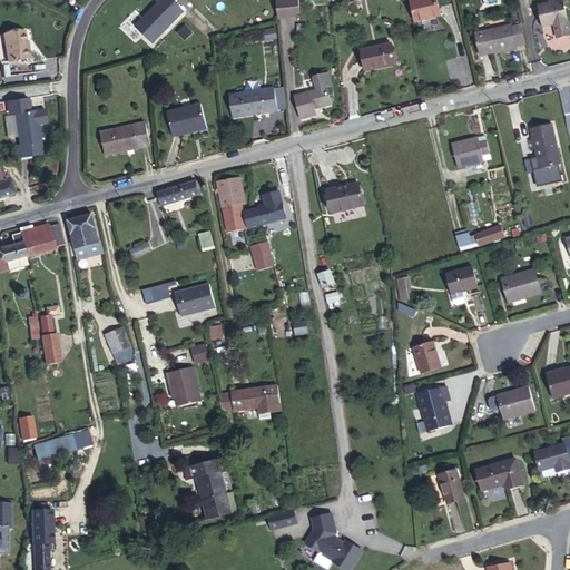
[(292,0),(271,0),(272,9),(293,8),(292,0)]
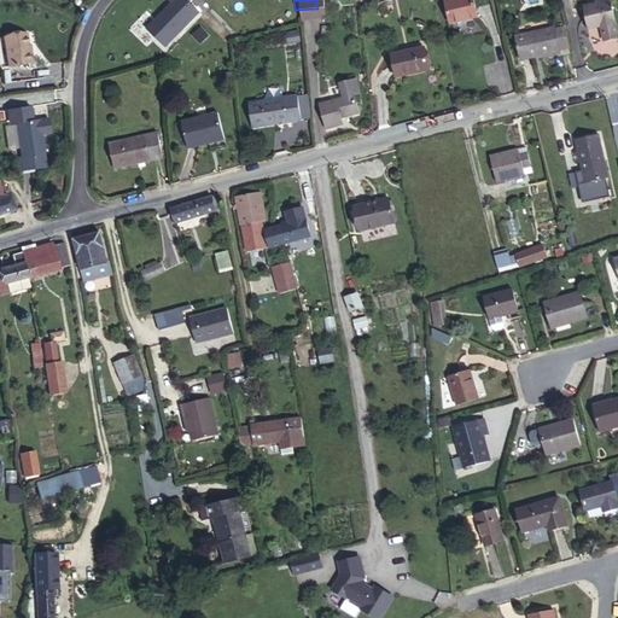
[(449,0),(447,1),(450,22),(477,17),(473,0),(449,0)]
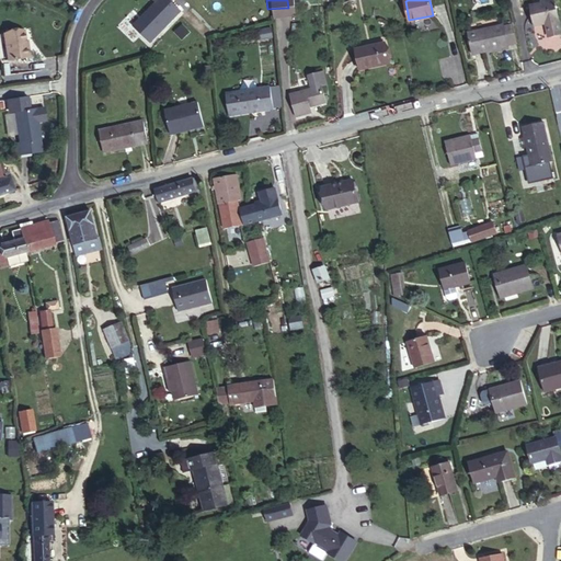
[(529,6),(534,26),(546,23),(548,23),(551,36),(560,33),(560,30),(554,0),(529,6)]
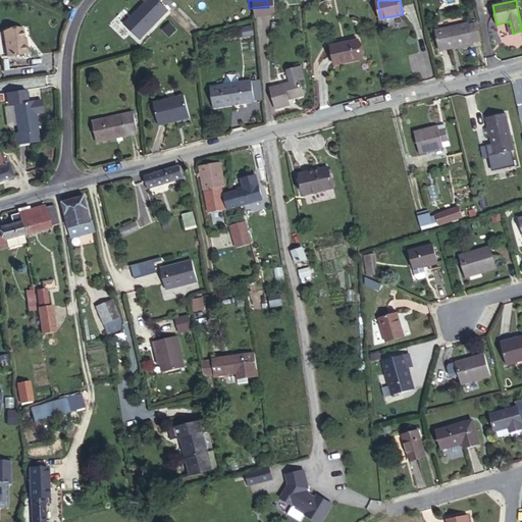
[(435,32),(439,51),(473,43),(473,42),(481,40),(477,23),(469,24),(469,23),(435,32)]
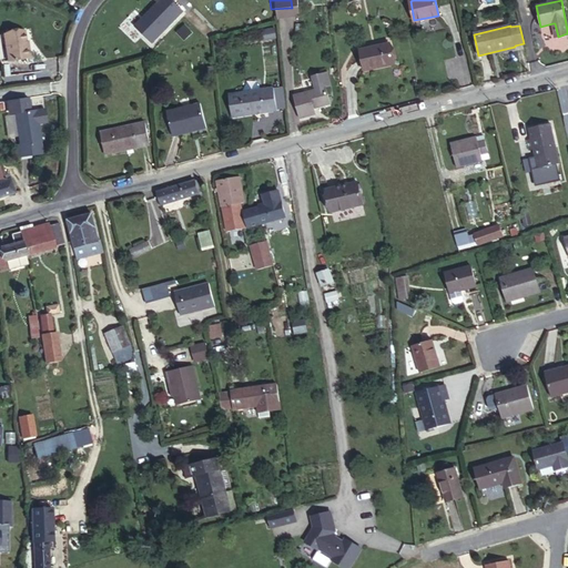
[(275,29),(263,29),(263,39),(275,38),(275,29)]
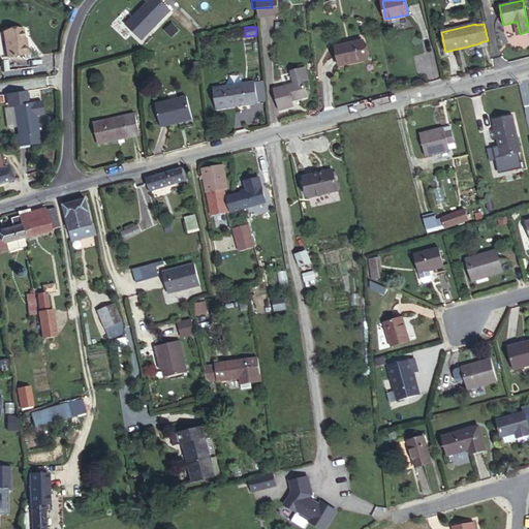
[(3,32),(7,57),(28,54),(26,42),(24,42),(24,39),(22,29),(3,32)]
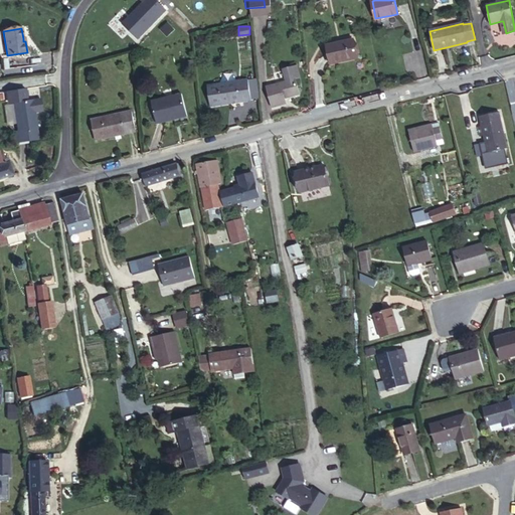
[(326,45),(330,64),(357,58),(353,39),(326,45)]
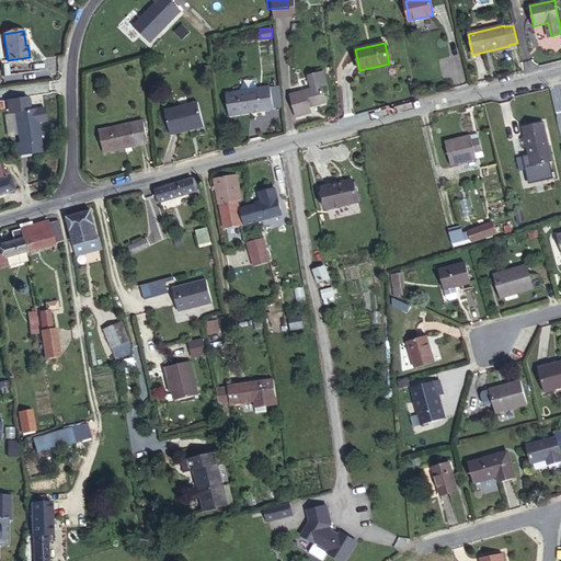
[(290,94),(296,117),(312,113),(310,107),(310,105),(313,104),(313,106),(327,103),(322,87),(327,86),(323,72),(308,76),(311,89),(290,94)]
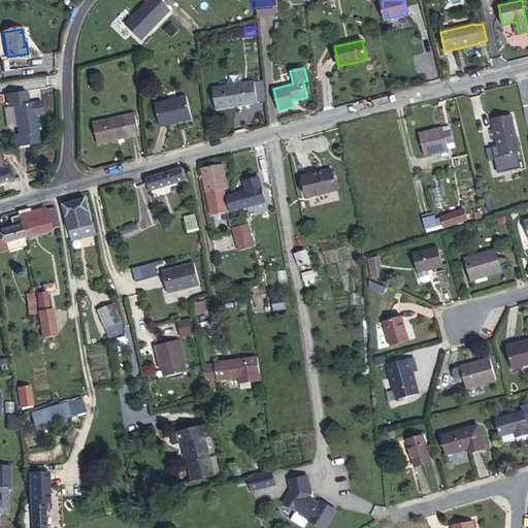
[(212,88),(216,109),(258,102),(258,101),(255,83),(255,81),(212,88)]
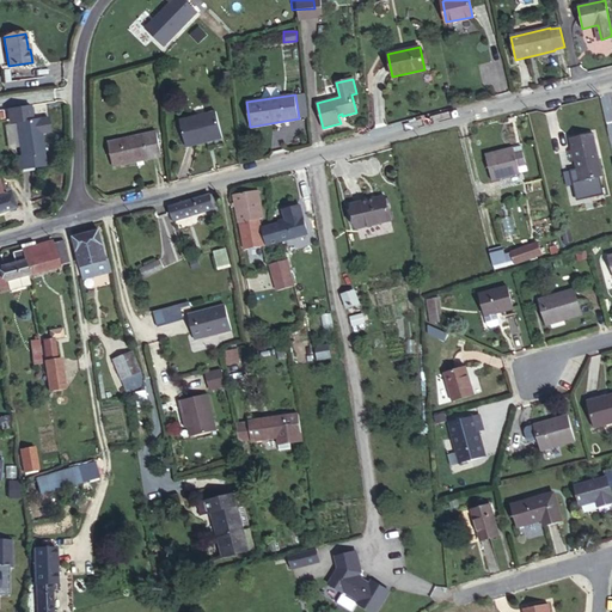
[(295,96),(299,117),(308,116),(305,95),(295,96)]
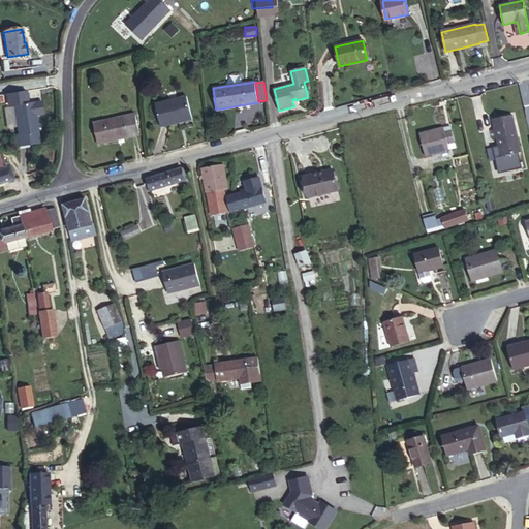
[(155,104),(161,127),(192,119),(187,96),(155,104)]
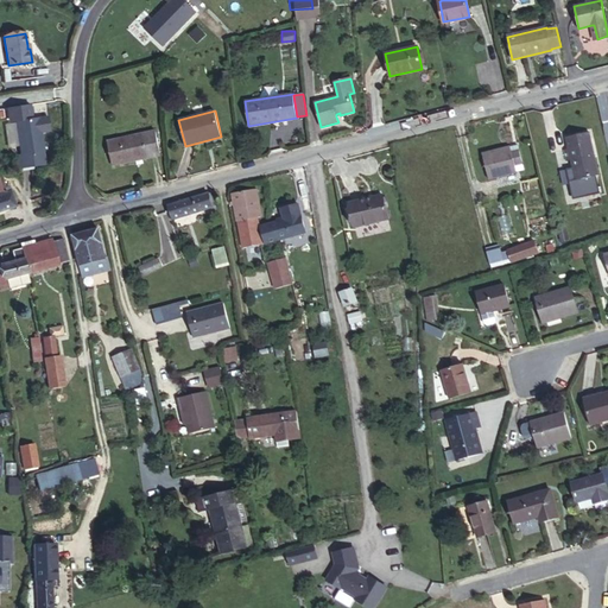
[(18,154),(20,168),(43,164),(42,151),(44,151),(39,118),(17,121),(21,154),(18,154)]
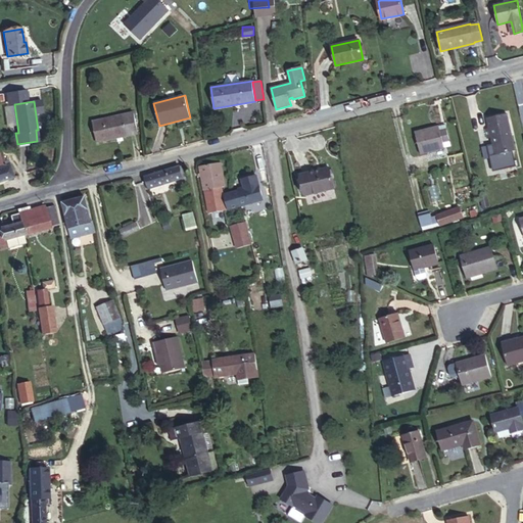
[(92,122),(97,143),(138,134),(134,112),(92,122)]
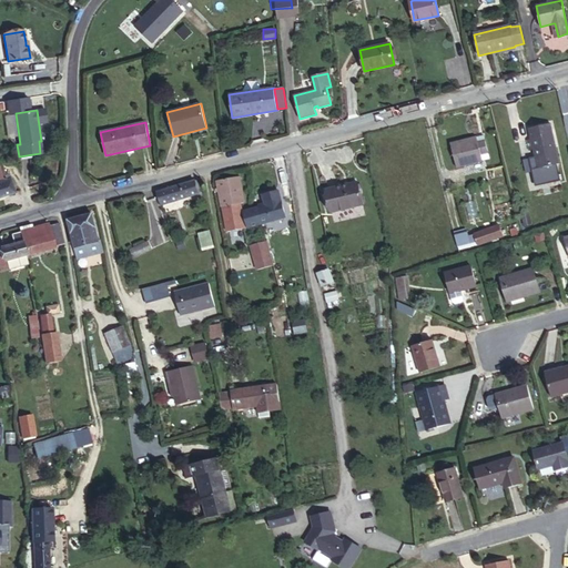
[(534,150),(538,169),(559,164),(550,123),(529,129),(531,140),(527,140),(529,151),(534,150)]
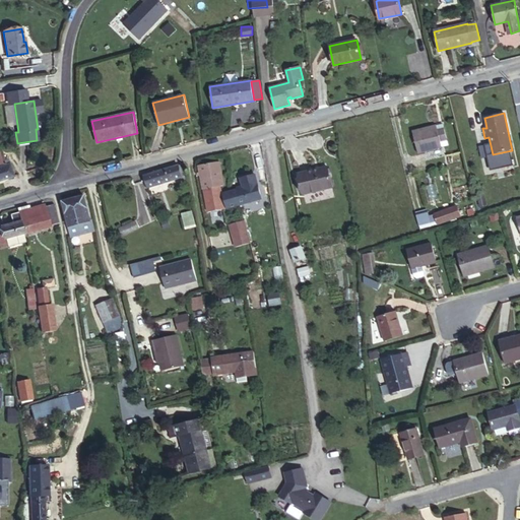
[(434,135),(433,130),(410,135),(414,156),(438,151),(437,146),(443,145),(440,133),(434,135)]
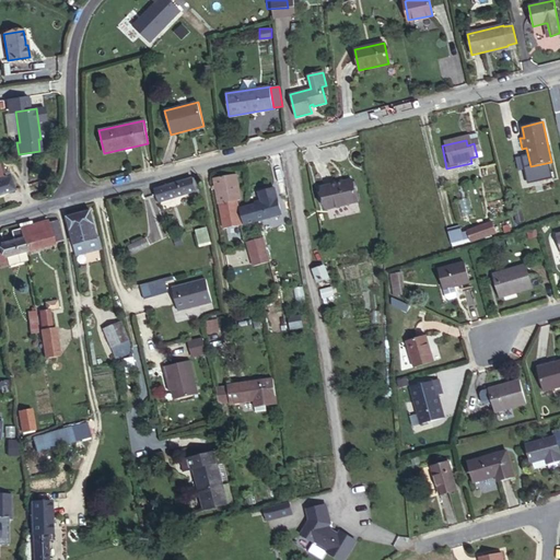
[(0,194),(14,190),(9,172),(3,173),(0,174),(0,194)]
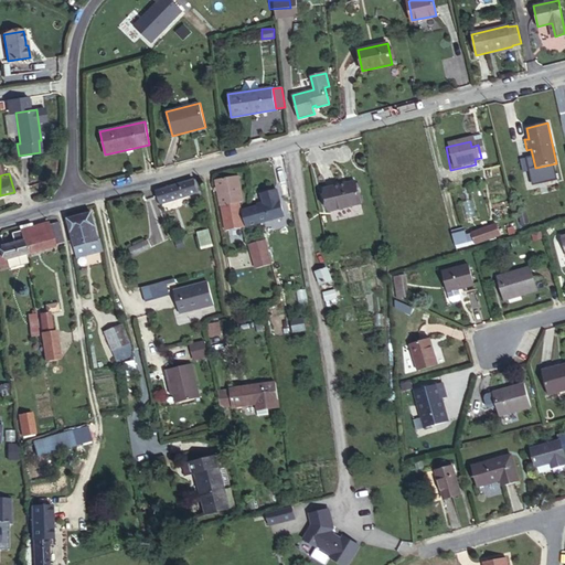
[(222,205),(226,231),(246,227),(242,211),(240,211),(238,203),(243,202),(238,176),(215,180),(221,206),(222,205)]
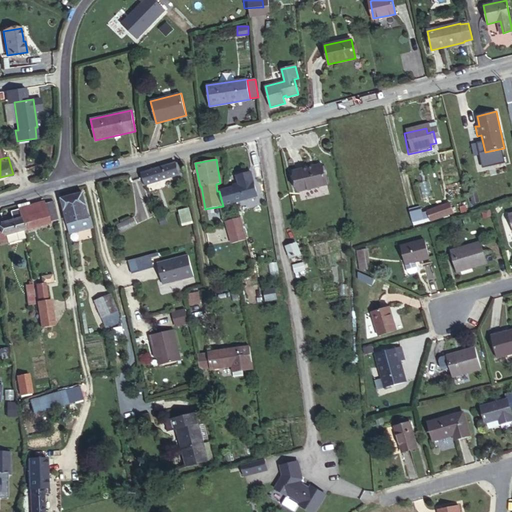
[(323,181),(322,176),(319,160),(289,165),(292,186),(323,181)]
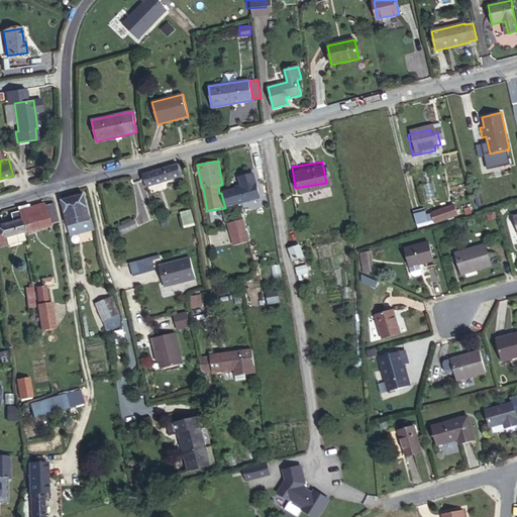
[(143,175),(146,186),(180,177),(185,175),(181,164),(143,175)]
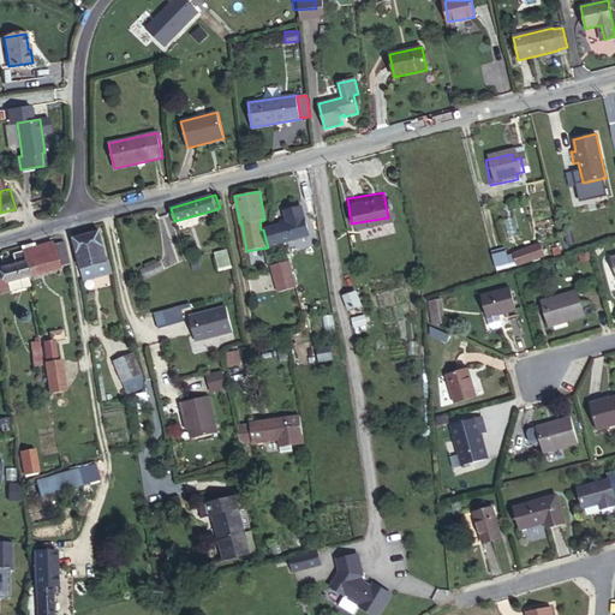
[(263,230),(268,248),(309,236),(302,207),(284,212),(287,222),(263,230)]
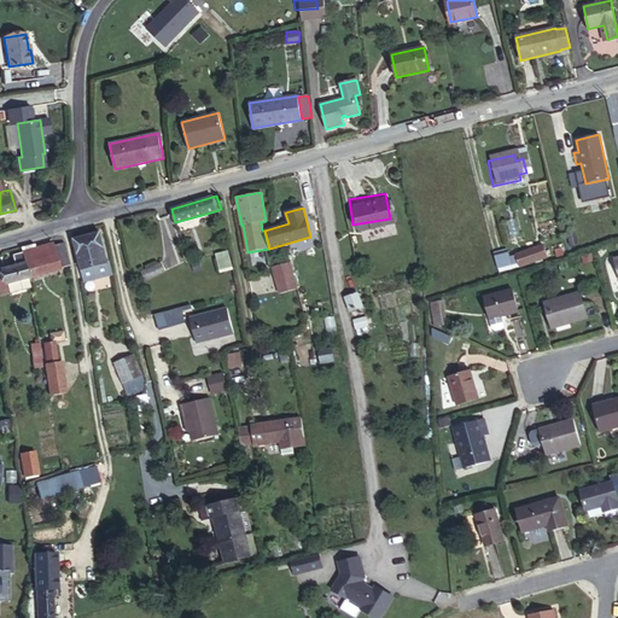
[(74,239),(83,283),(112,274),(109,262),(108,262),(100,233),(74,239)]
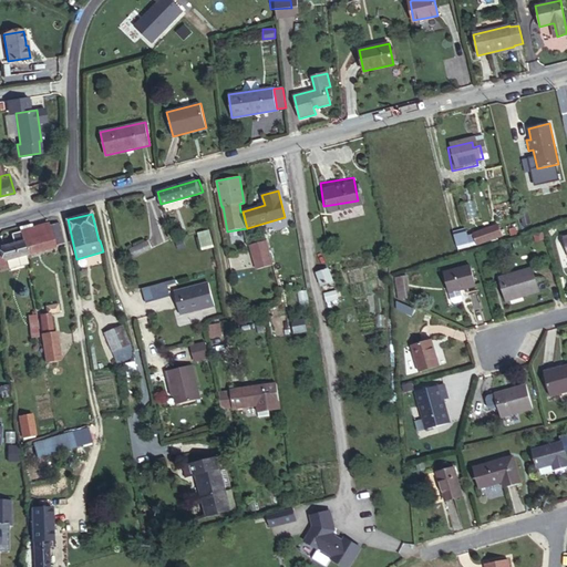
[(521,216),(514,217),(518,230),(524,228),(521,216)]
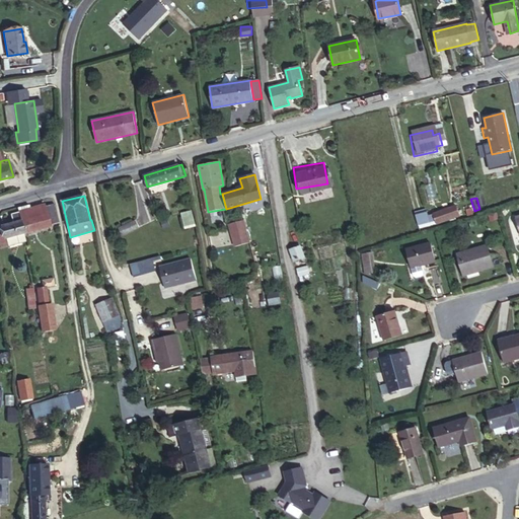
[(55,219),(51,201),(45,203),(49,221),(55,219)]
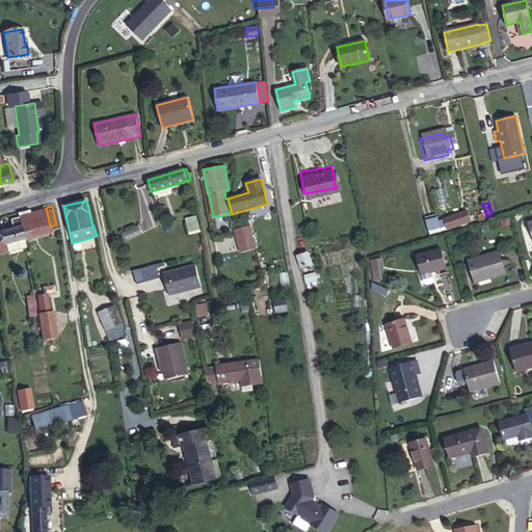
[(46,208),(18,214),(22,234),(50,227),(46,208)]
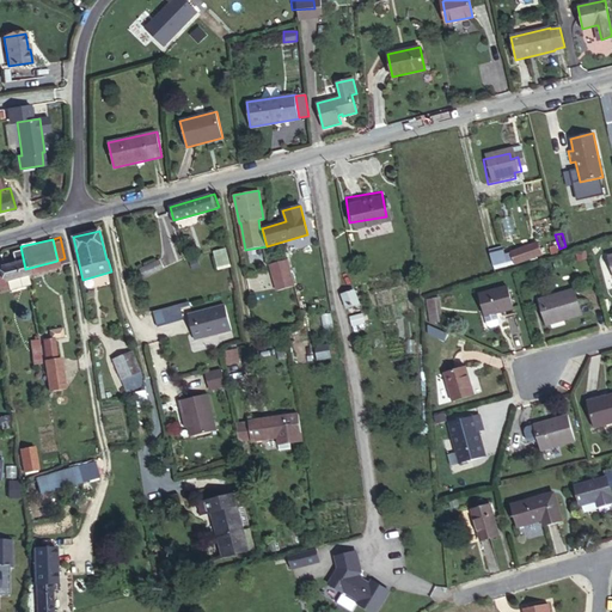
[(537,245),(509,254),(513,268),(540,259),(537,245)]
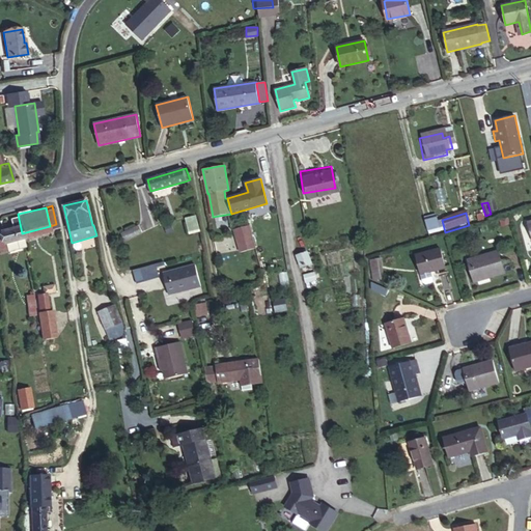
[(22,233),(18,214),(6,217),(8,224),(0,225),(0,248),(24,243),(22,233)]
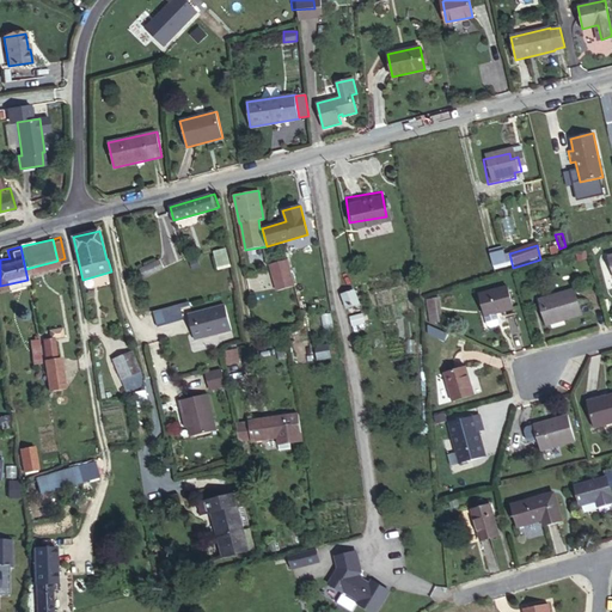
[(489,250),(493,265),(506,262),(503,248),(489,250)]
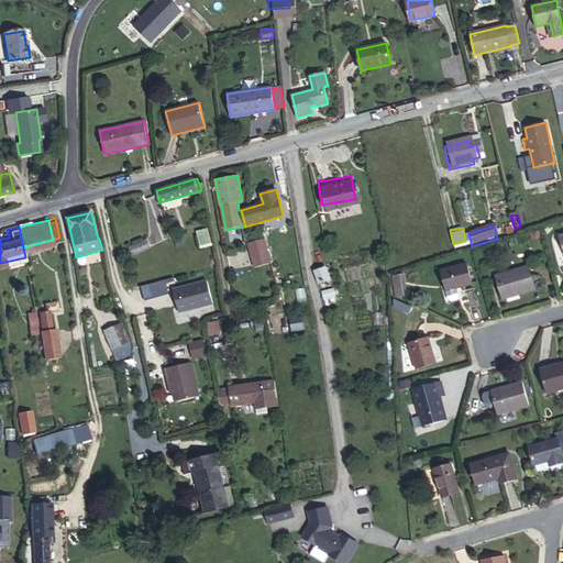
[(207,229),(197,232),(201,247),(211,244),(207,229)]
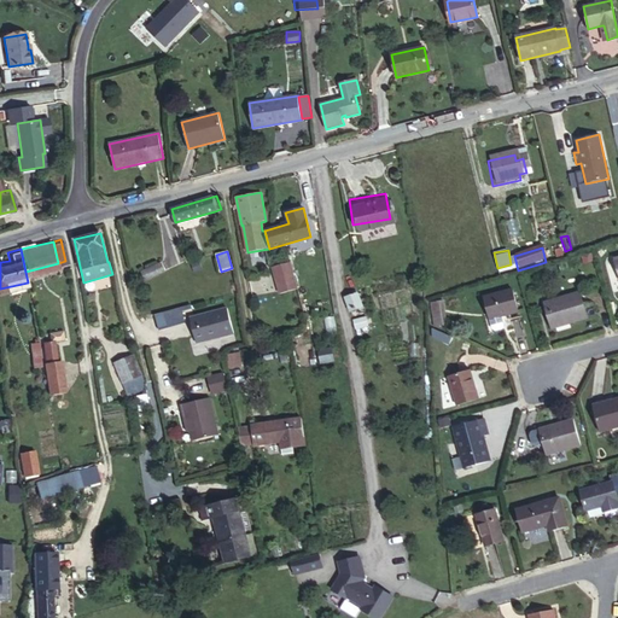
[(198,261),(192,263),(194,273),(202,270),(198,261)]
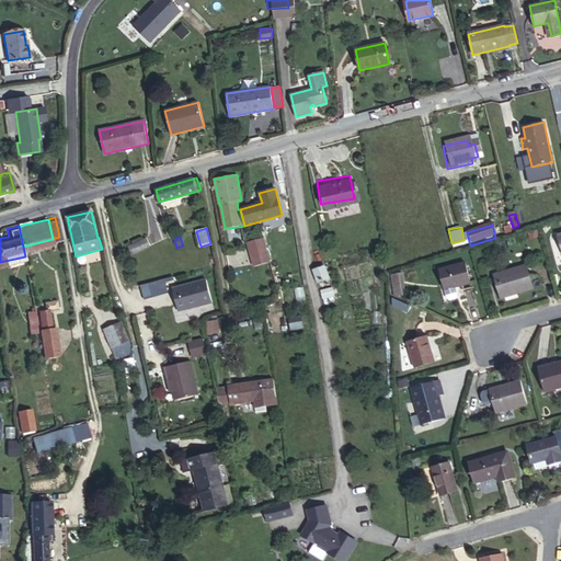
[(128,247),(132,254),(149,247),(146,238),(128,247)]
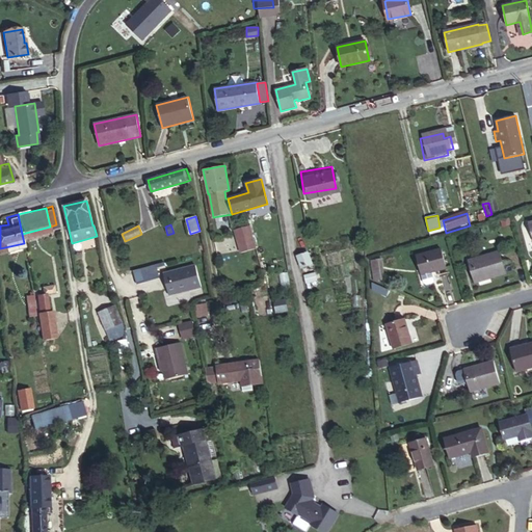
[(250,225),(233,228),(239,251),(256,247),(250,225)]
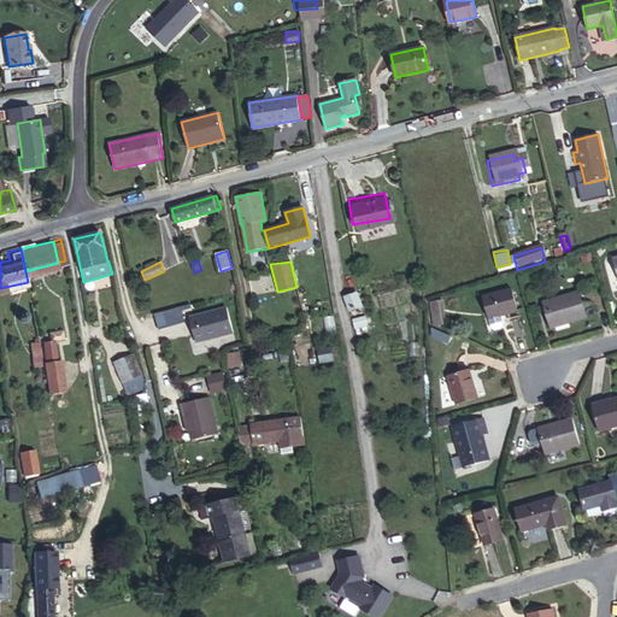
[(580,288),(545,298),(552,324),(587,316),(580,288)]
